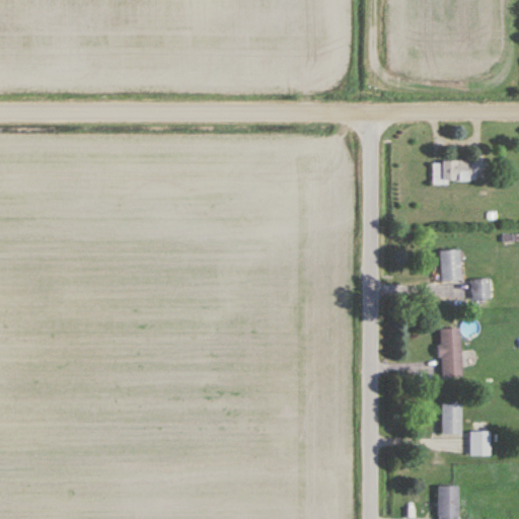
[(433,161),(433,183),(469,183),(469,161),(433,161)]
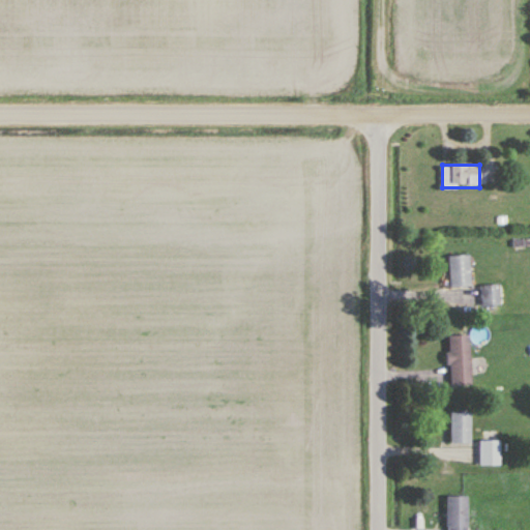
[(469,256),(448,256),(448,287),(469,287),(469,256)]
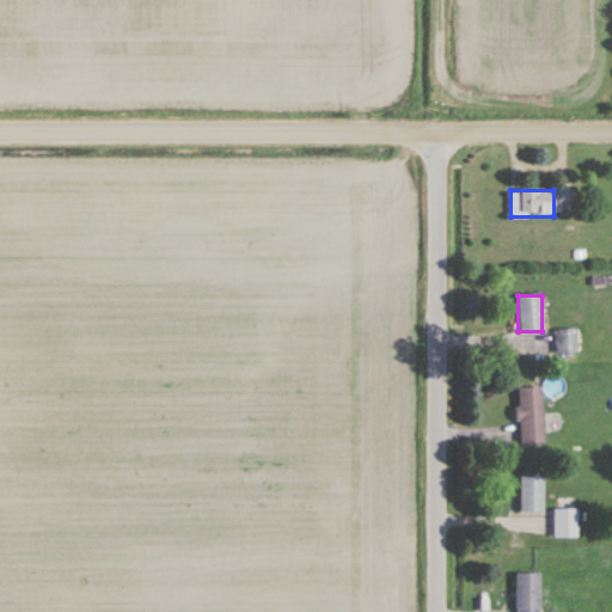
[(555,353),(577,353),(577,330),(555,330),(555,353)]
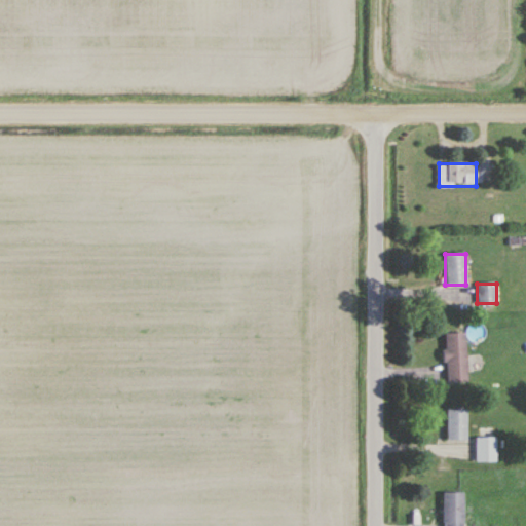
[(445,382),(466,382),(466,333),(445,333),(445,382)]
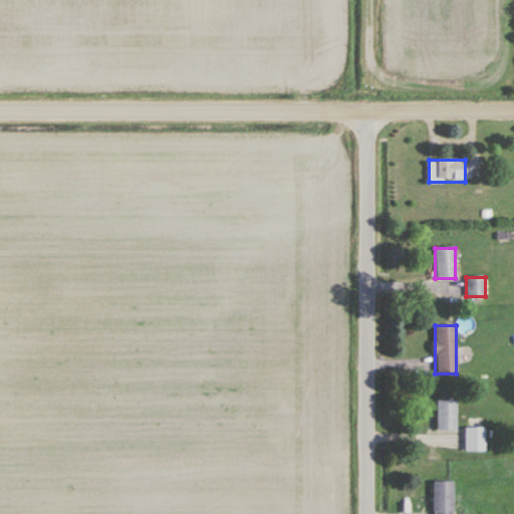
[(436,401),(436,432),(457,432),(457,401),(436,401)]
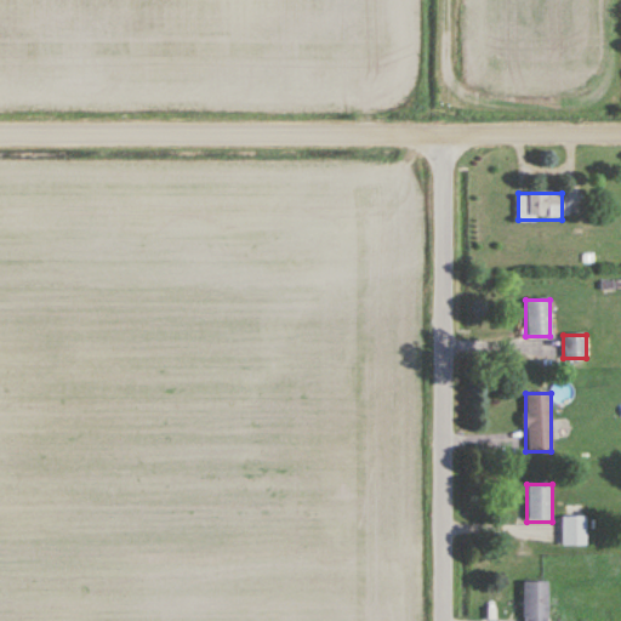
[(586,517),(562,517),(562,546),(586,546),(586,517)]
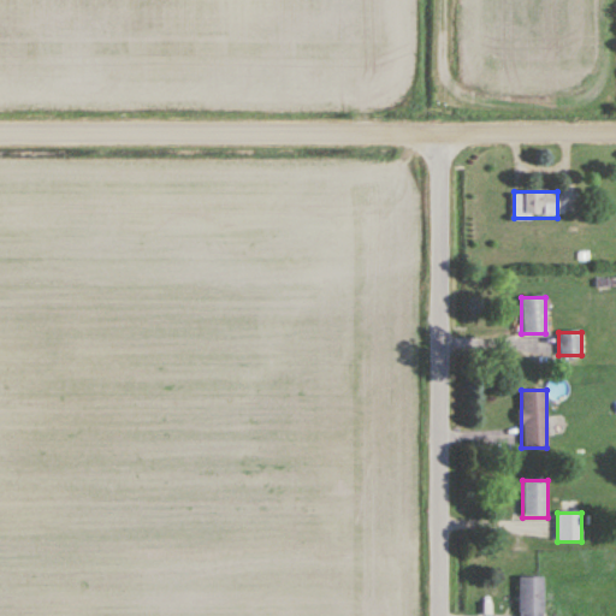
[(519,615),(542,615),(542,578),(519,578),(519,615)]
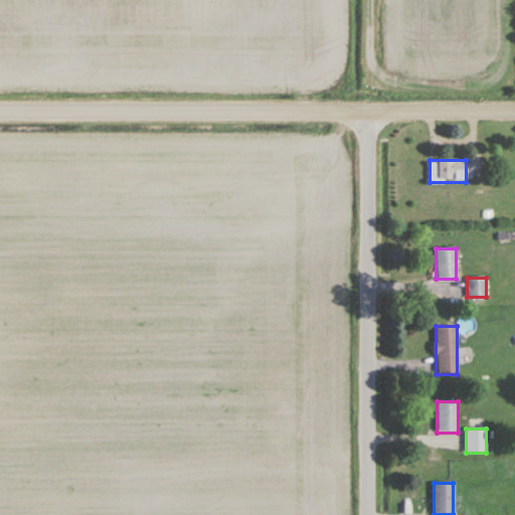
All buildings are outlined.
